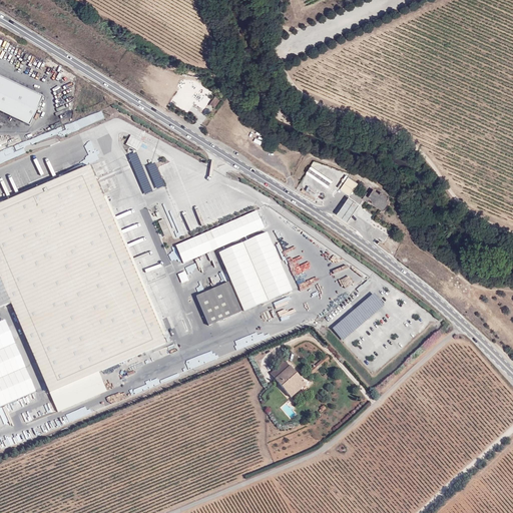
[(0,110),(30,124),(41,97),(0,77),(0,110)]
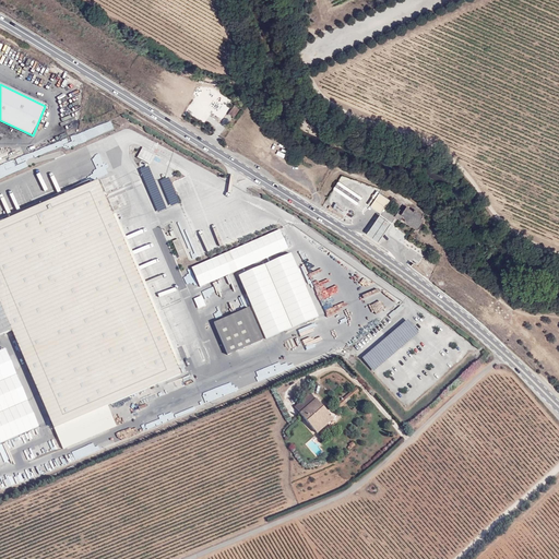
[(235,106),(229,113),(235,117),(239,109),(235,106)]
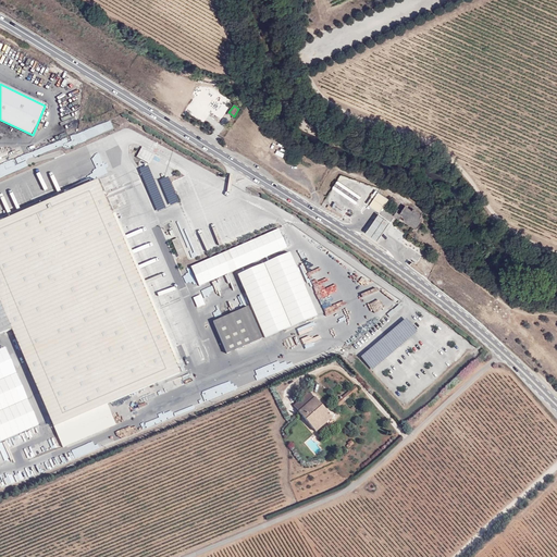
[(110,122),(73,136),(76,143),(86,139),(84,136),(90,133),(91,136),(112,128),(110,122)]
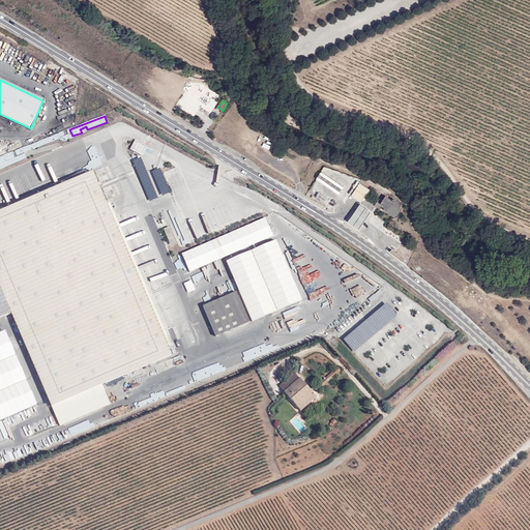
[(146,147),(142,154),(131,148),(130,150),(143,156),(148,147),(136,141),(135,142),(146,147)]
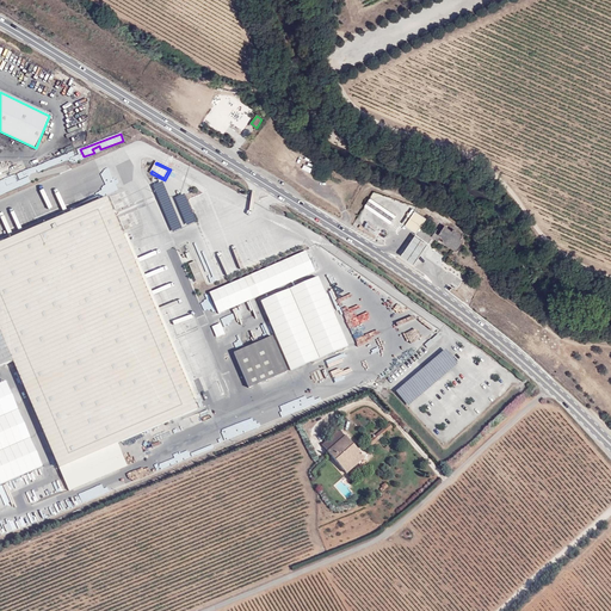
[(152,171),(164,178),(168,170),(155,164),(152,171)]
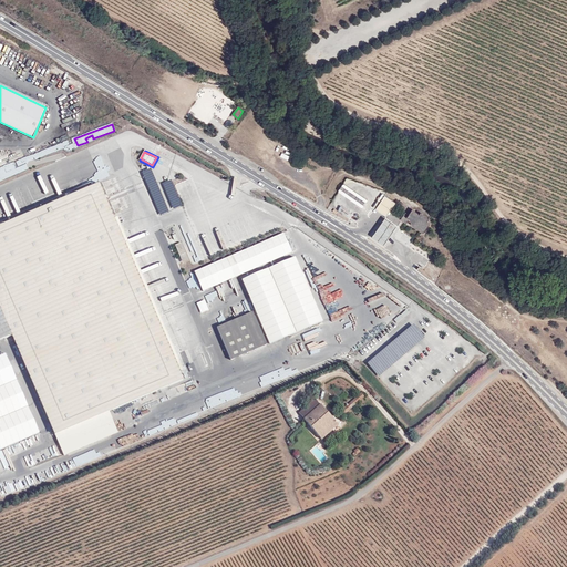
[(106,177),(101,164),(98,165),(95,158),(79,165),(82,172),(78,174),(83,187),(106,177)]
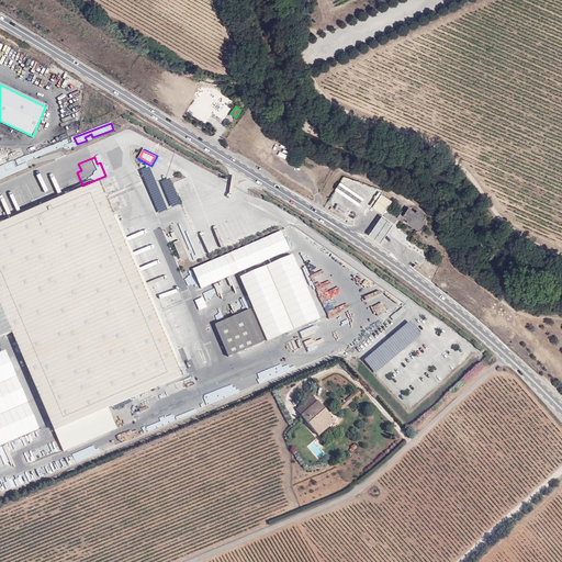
[(117,429),(108,408),(135,396),(153,389),(181,377),(99,182),(98,182),(0,224),(0,337),(12,333),(64,452),(117,429)]
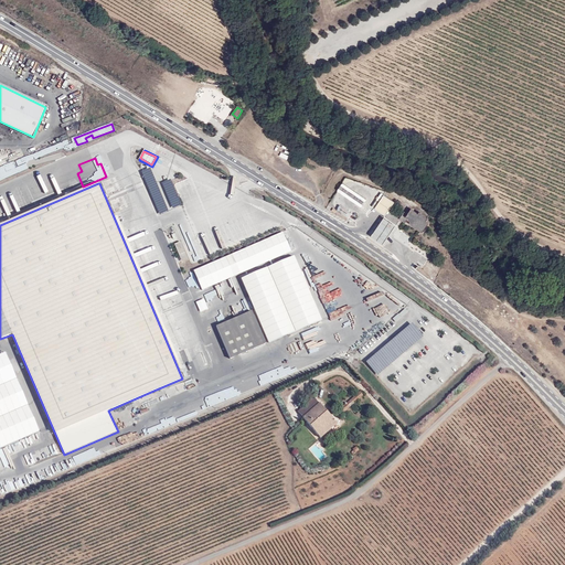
[(361,206),(366,199),(342,183),(337,191),(361,206)]
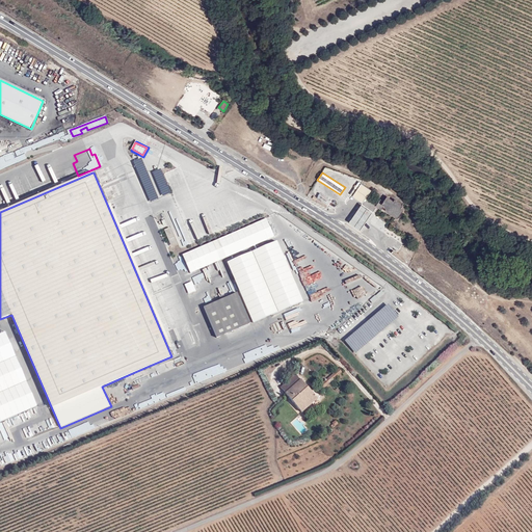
[(363,203),(362,204),(373,211),(377,207),(378,204),(377,203),(371,198),(369,201),(366,198),(371,190),(362,183),(352,195),(363,203)]
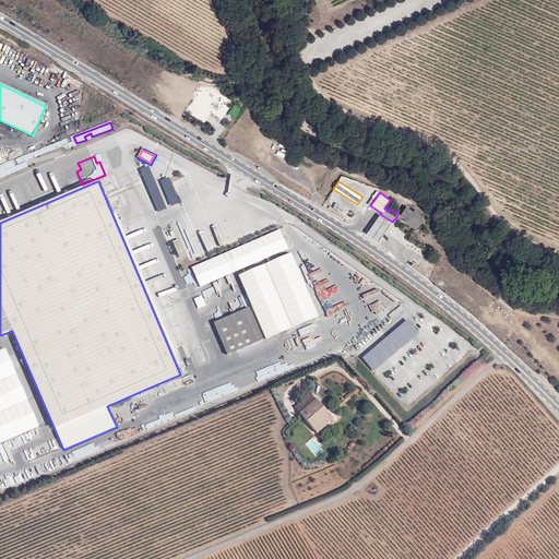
[(402,214),(397,212),(396,213),(397,214),(396,217),(401,219),(403,217),(405,219),(404,221),(417,230),(424,221),(421,218),(424,215),(415,210),(414,212),(407,206),(402,214)]
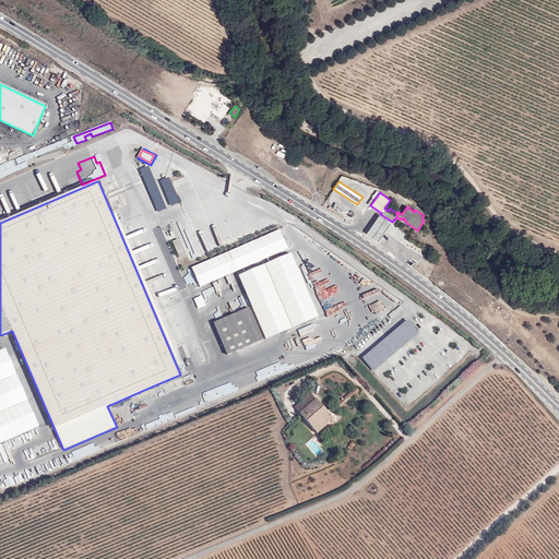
[(367,233),(378,241),(392,222),(380,214),(367,233)]
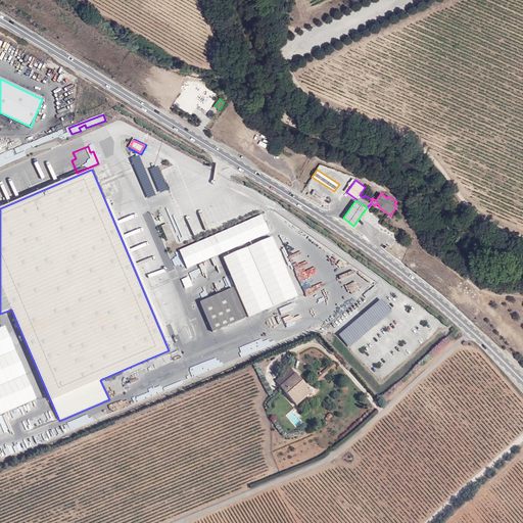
[(270,233),(262,216),(180,250),(187,269),(270,233)]
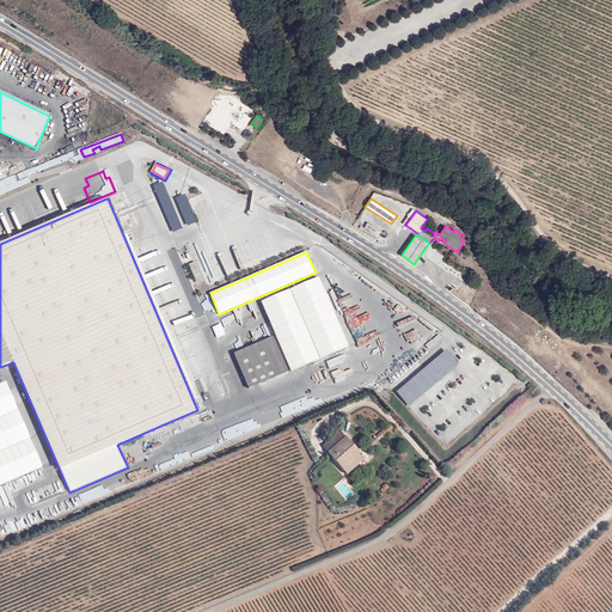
[(194,276),(200,273),(195,262),(189,264),(194,276)]
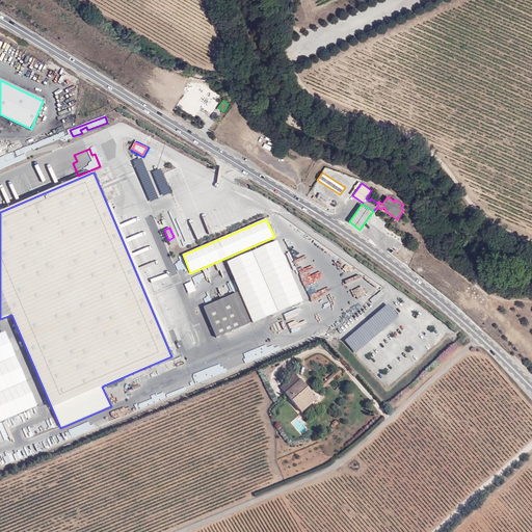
[(290,237),(285,239),(288,249),(294,247),(290,237)]
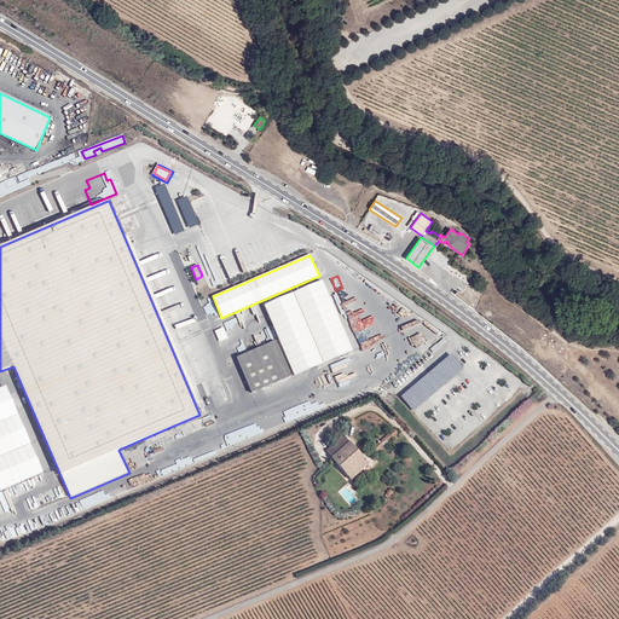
[(322,281),(264,306),(294,376),(352,352),(322,281)]
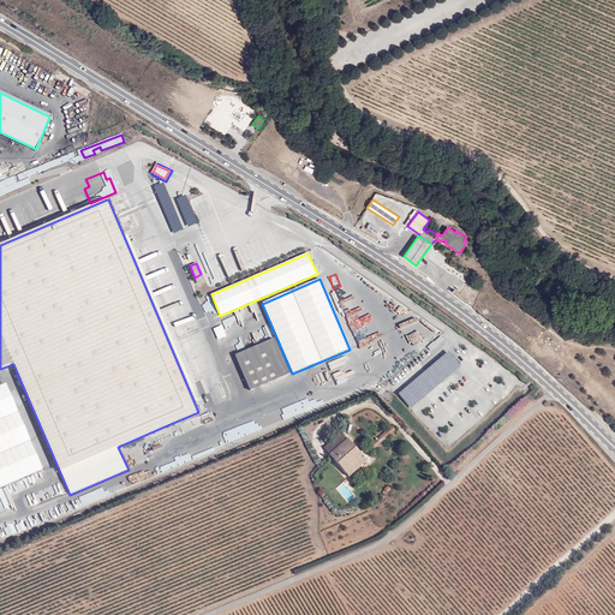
[(260,306),(252,309),(257,321),(263,318),(260,306)]
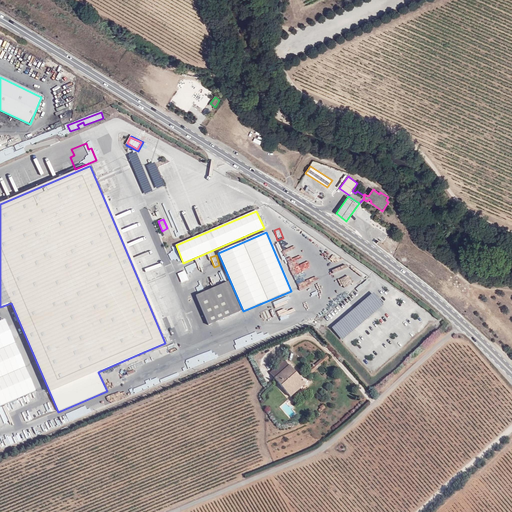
[(196,276),(202,274),(197,263),(191,265),(196,276)]
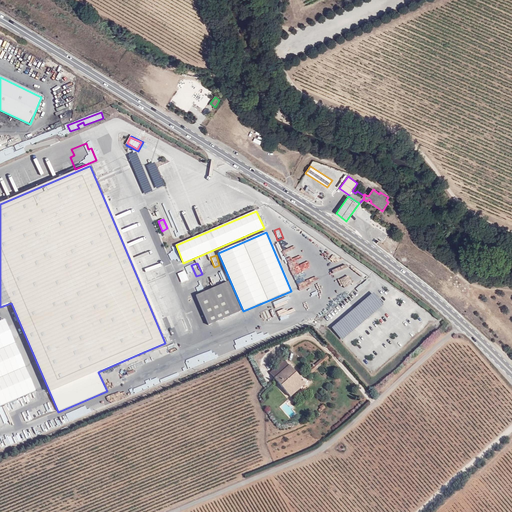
[(177,275),(181,284),(188,281),(185,272),(177,275)]
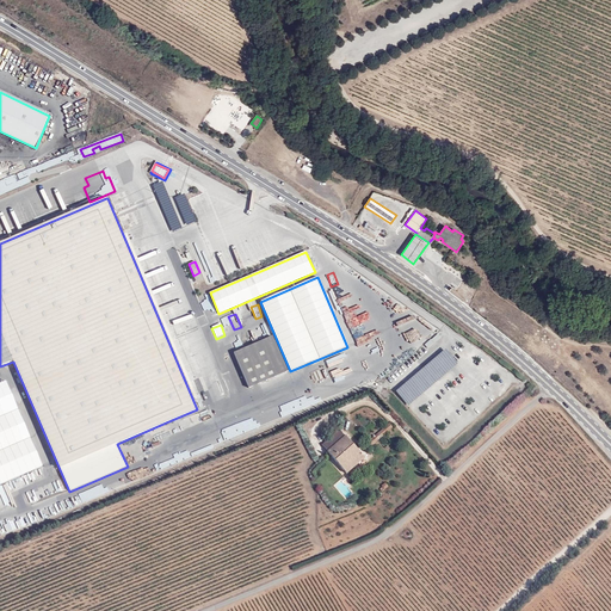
[(250,388),(287,372),(272,337),(234,353),(250,388)]
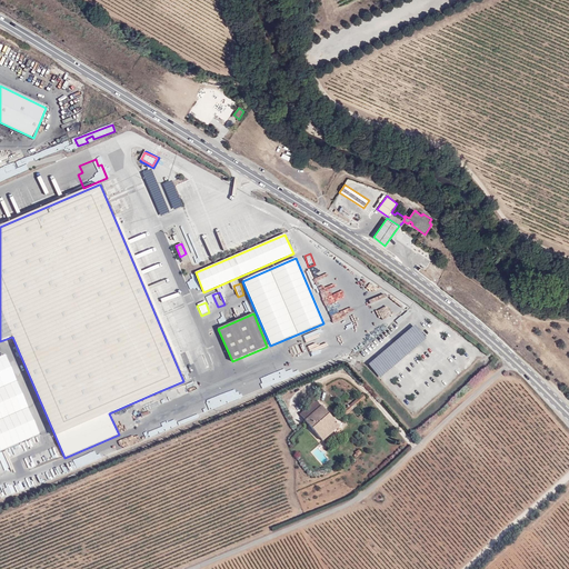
[(0,451),(39,436),(5,356),(0,358),(0,451)]
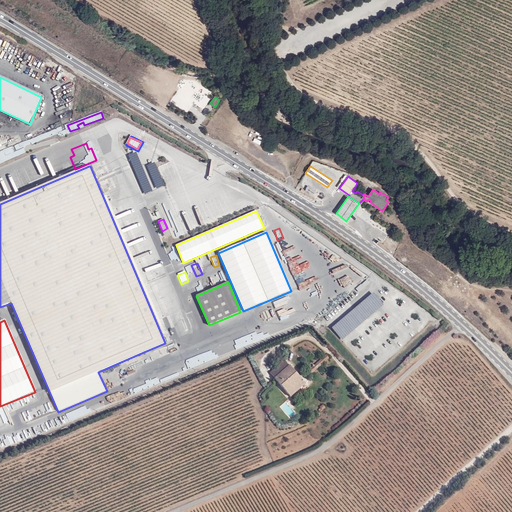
[(167,343),(180,337),(172,321),(165,324),(167,331),(169,330),(171,335),(165,338),(167,343)]
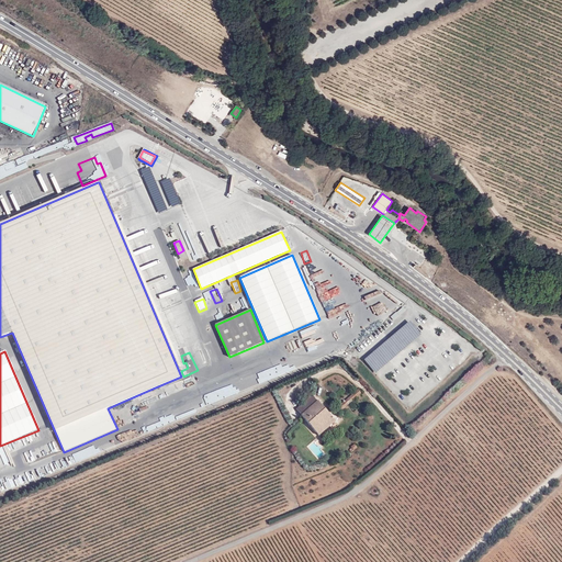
[(139,404),(156,397),(153,389),(135,396),(139,404)]
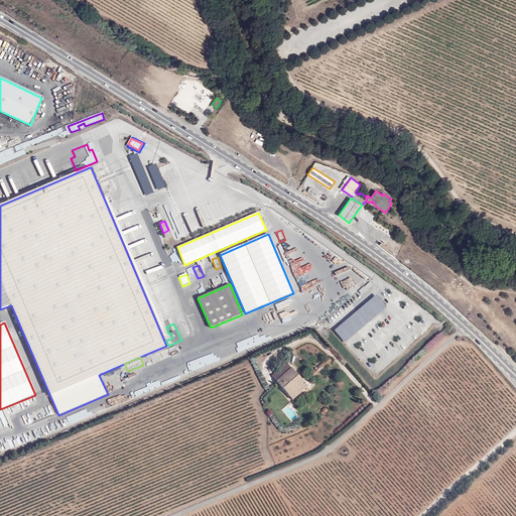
[(332,358),(331,357),(316,369),(319,372),(333,360),(332,359),(332,358)]
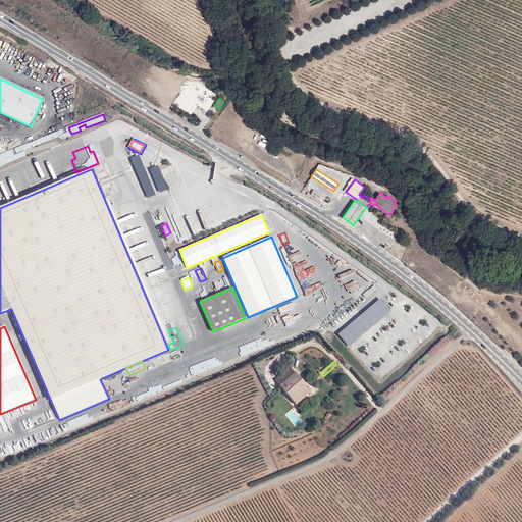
[(275,380),(296,405),(311,392),(295,372),(294,372),(290,368),(275,380)]
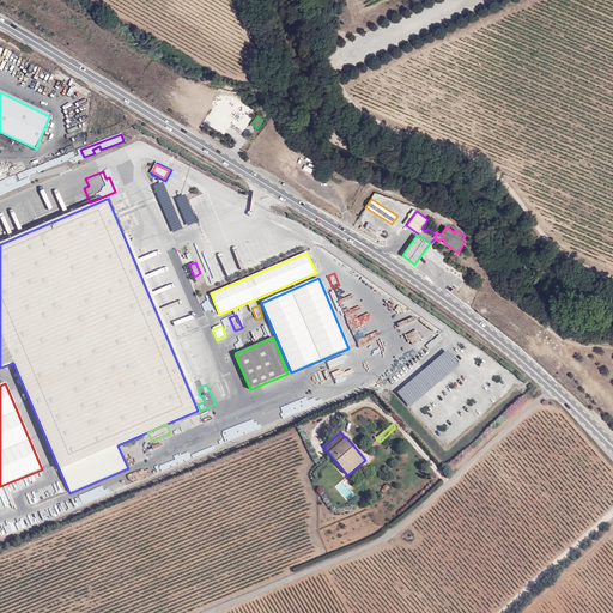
[(368,445),(370,449),(380,442),(376,438),(368,445)]
